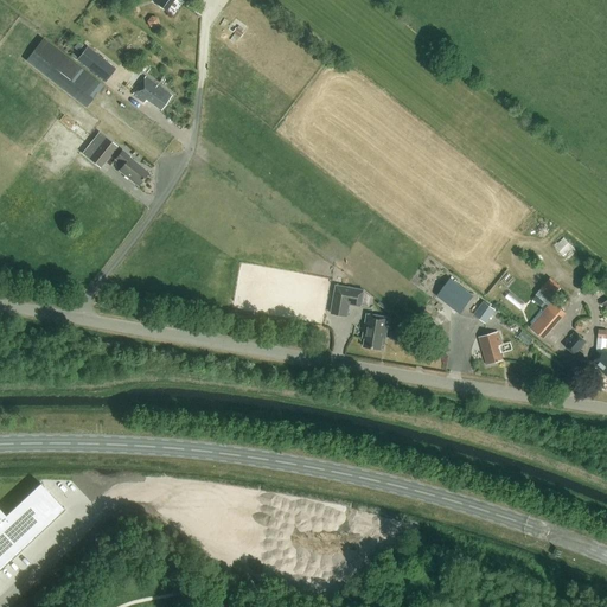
[(165,11),(173,0),(154,0),(154,2),(165,11)]
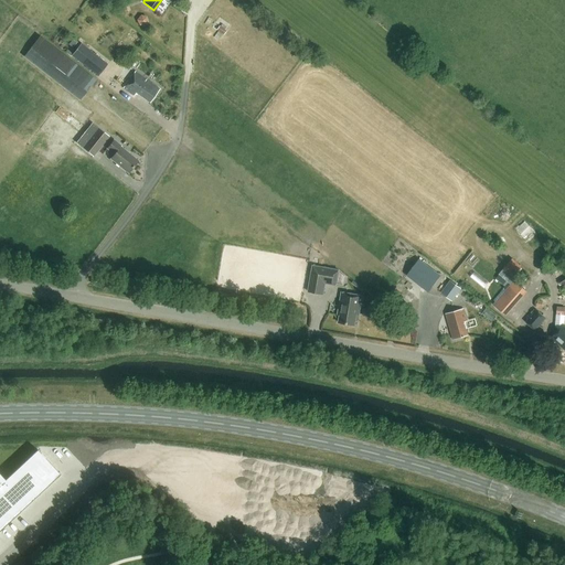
[(145,14),(139,21),(144,25),(150,19),(145,14)]
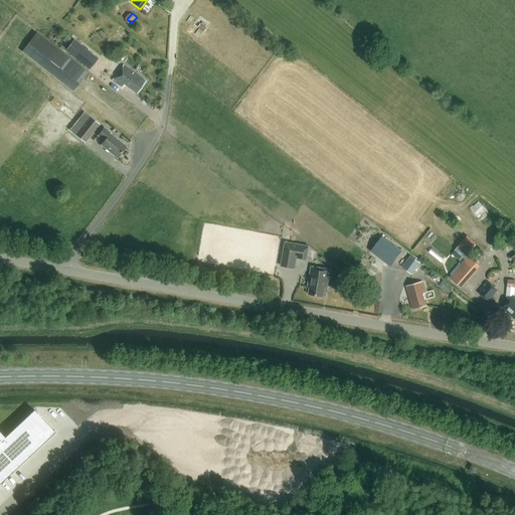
[(200,24),(197,27),(203,32),(206,28),(200,24)]
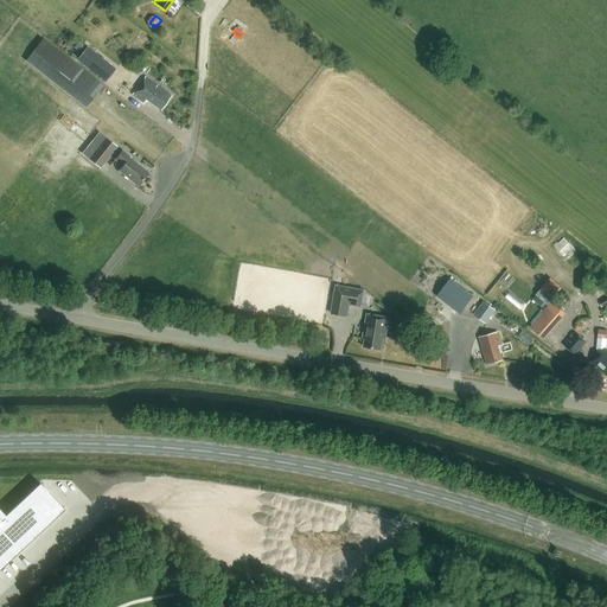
[(102,85),(42,39),(25,61),(85,107),(102,85)]
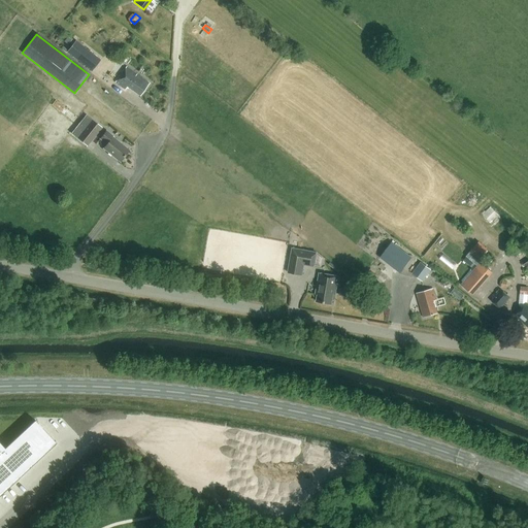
[(68,36),(64,41),(68,44),(72,39),(68,36)]
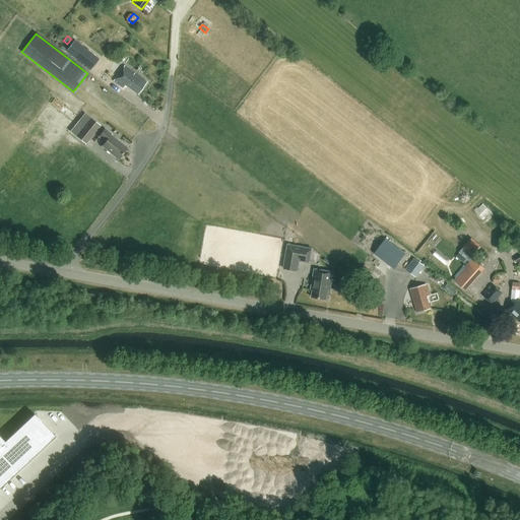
[(74,40),(65,52),(89,70),(99,59),(74,40)]
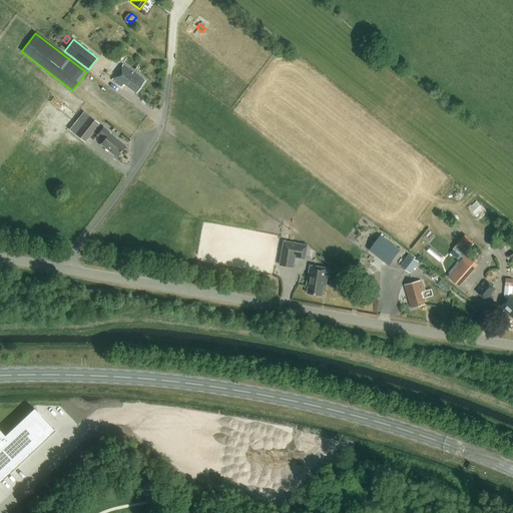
[(135,93),(144,81),(135,74),(134,75),(131,73),(132,72),(122,65),(112,80),(121,87),(123,84),(135,93)]
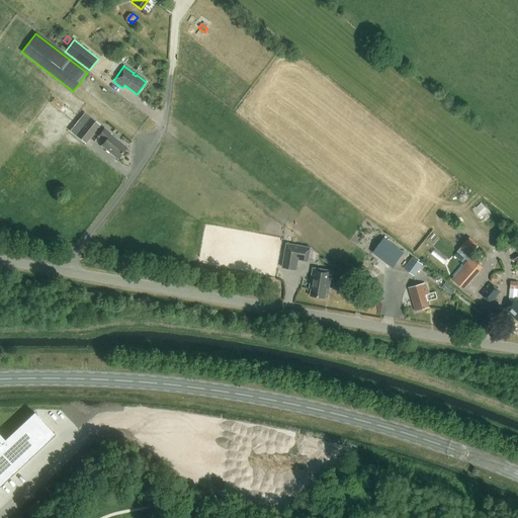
[(85,144),(100,125),(84,112),(69,131),(85,144)]
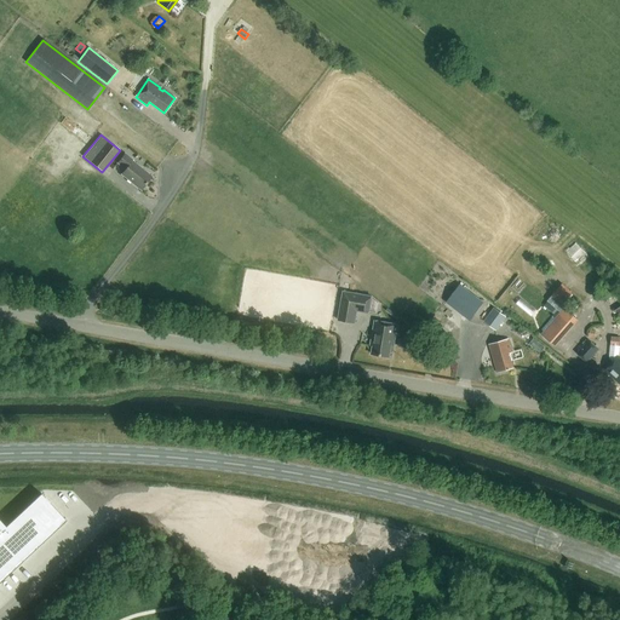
[(141,190),(151,177),(132,161),(133,161),(125,154),(118,164),(125,170),(120,174),(141,190)]
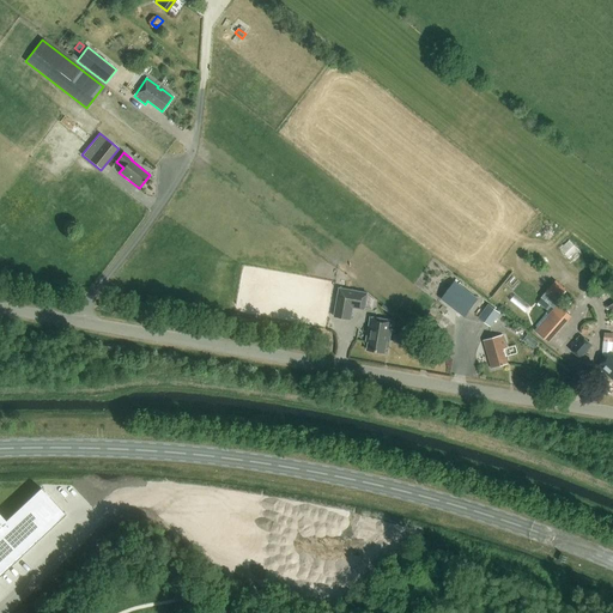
[(562,249),(571,259),(581,248),(571,238),(562,249)]
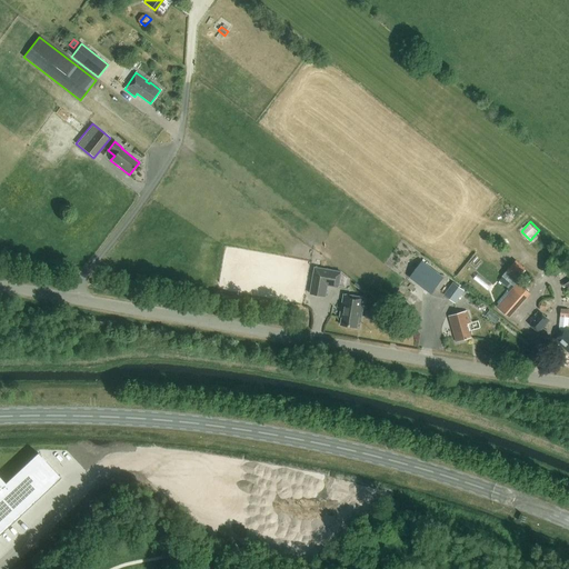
[(422,261),(410,279),(431,295),(443,278),(422,261)]
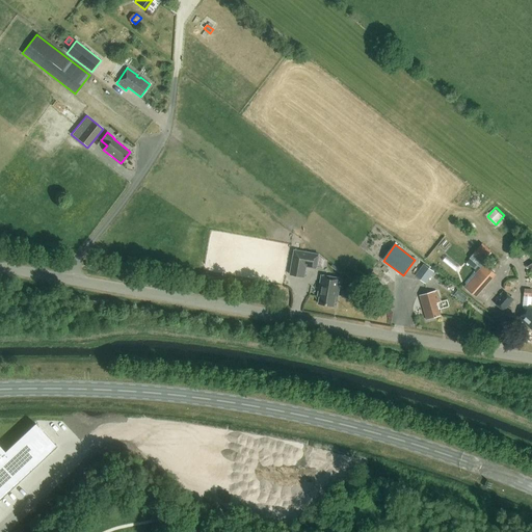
[(319,254),(293,248),(288,274),(302,277),(304,266),(316,268),(319,254)]
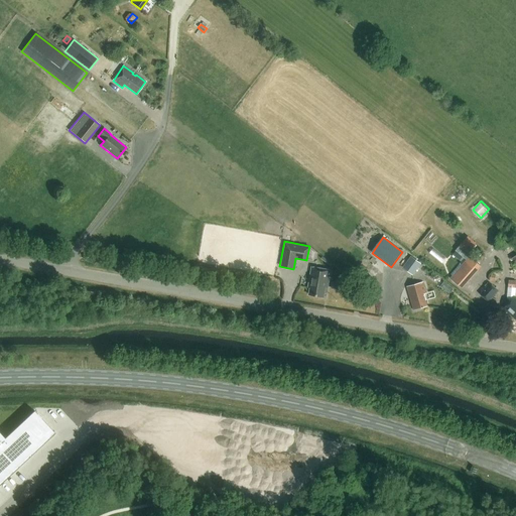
[(456,251),(453,255),(461,263),(464,259),(456,251)]
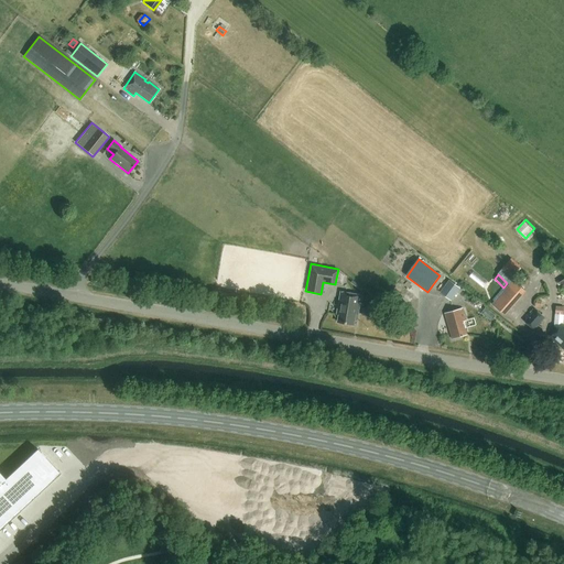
[(495,302),(492,304),(503,315),(525,291),(512,279),(508,284),(507,283),(492,300),(495,302)]
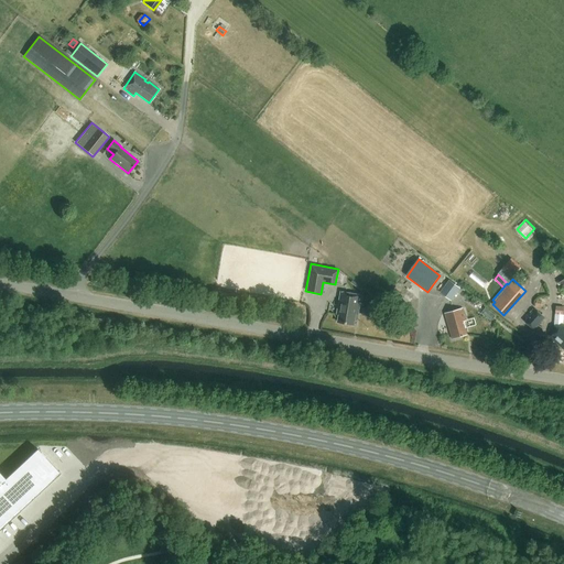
[(452,301),(461,289),(449,280),(440,293),(452,301)]
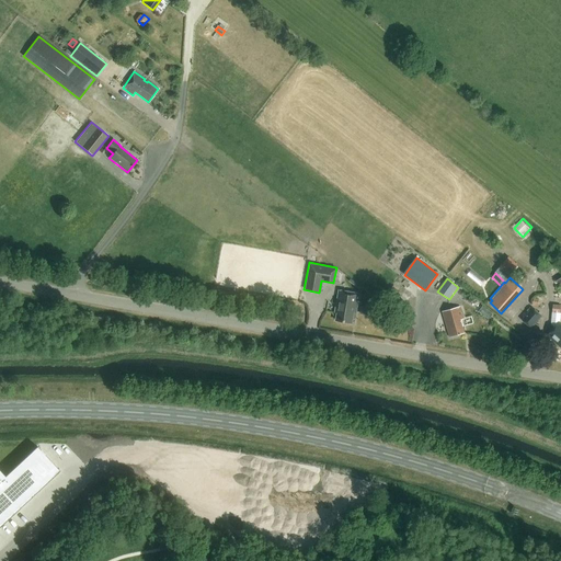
[(338,313),(335,321),(352,323),(355,307),(357,307),(359,294),(339,290),(335,312),(338,313)]
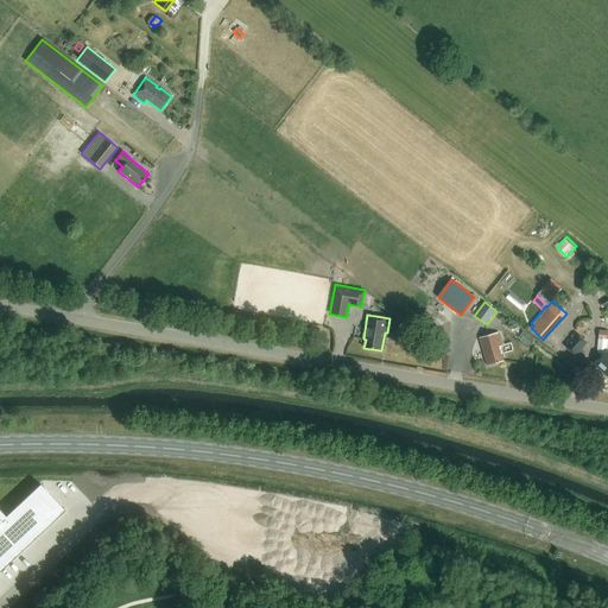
[(401,335),(392,333),(391,341),(400,343),(401,335)]
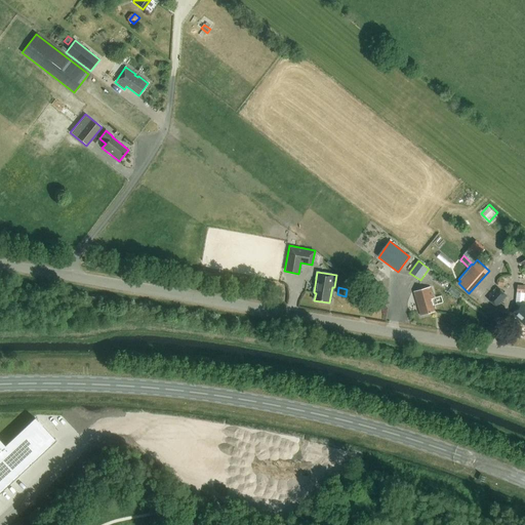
[(432,299),(434,298),(431,287),(414,291),(420,316),(435,312),(432,299)]
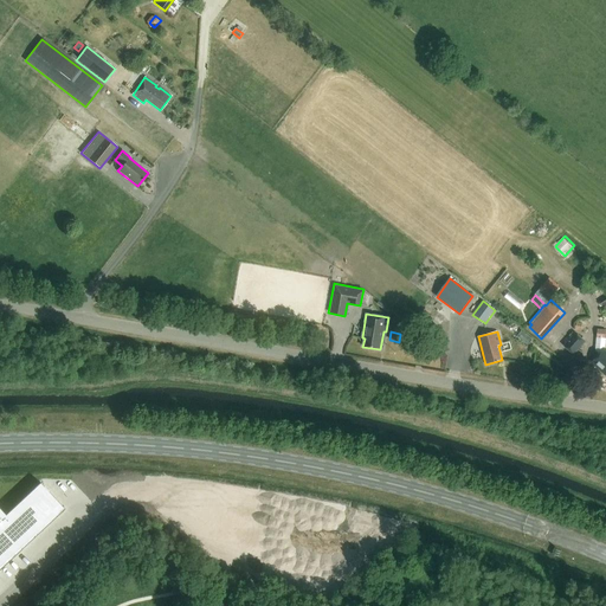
[(574,355),(586,341),(575,333),(563,347),(574,355)]
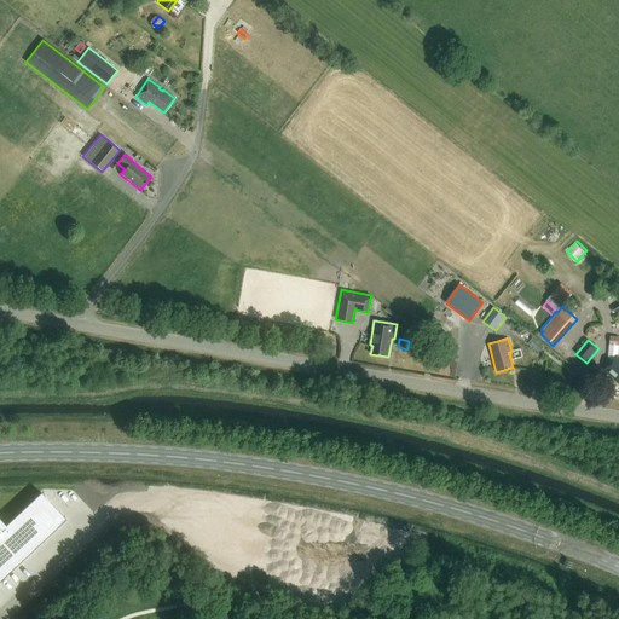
[(618,358),(617,357),(605,371),(618,383),(618,358)]
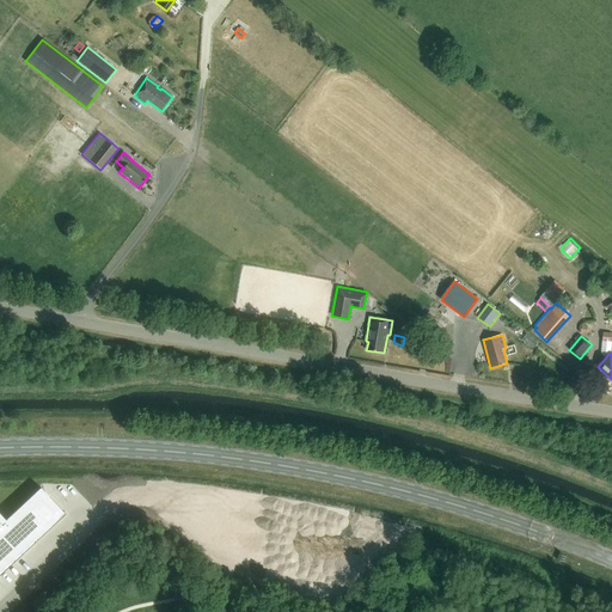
[(0,574),(65,514),(40,487),(5,520),(0,514),(0,574)]
